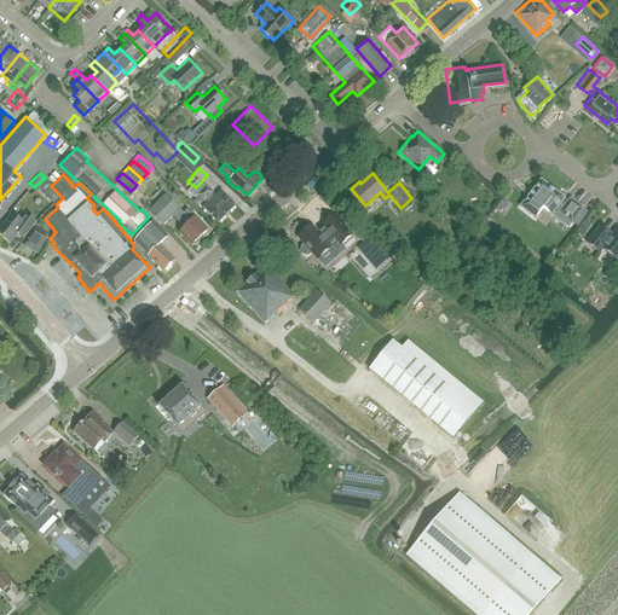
[(571,220),(582,206),(570,196),(566,201),(562,197),(564,196),(541,178),(519,204),(533,215),(542,206),(550,212),(554,207),(559,210),(571,220)]
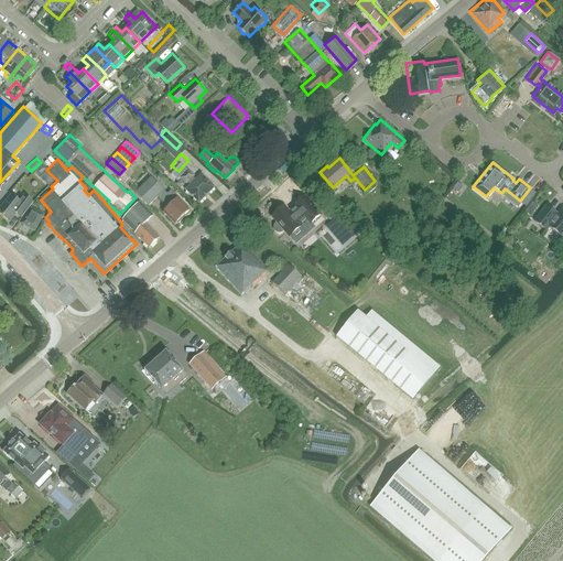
[(193,174),(187,168),(180,175),(185,182),(188,179),(191,181),(184,187),(197,202),(214,185),(201,172),(194,179),(192,176),(193,174)]
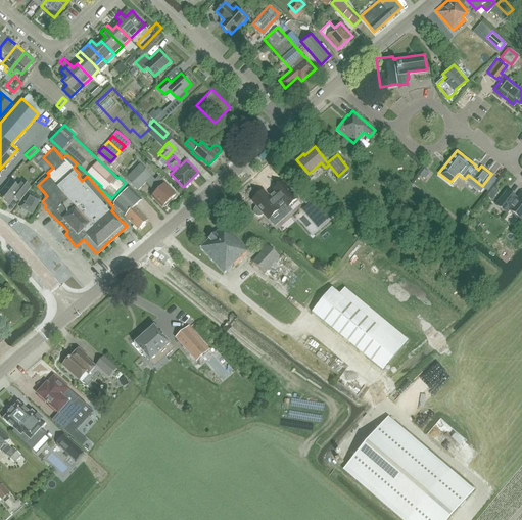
[(175,193),(157,175),(154,178),(151,175),(139,161),(125,176),(137,189),(145,180),(155,190),(150,194),(161,205),(175,193)]
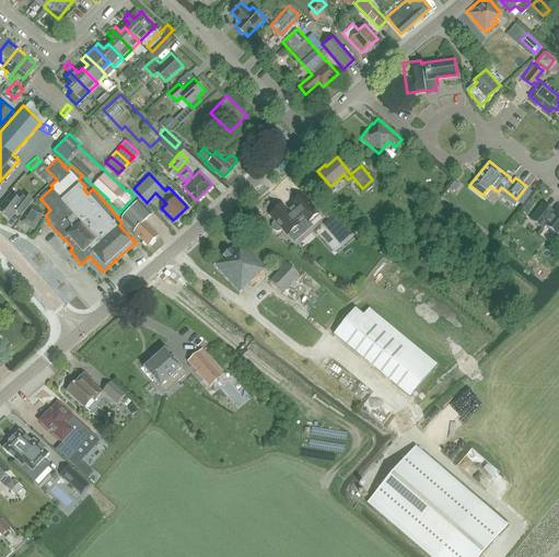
[(0,210),(9,217),(15,209),(18,207),(22,210),(32,198),(23,192),(19,198),(10,192),(0,204),(0,210)]
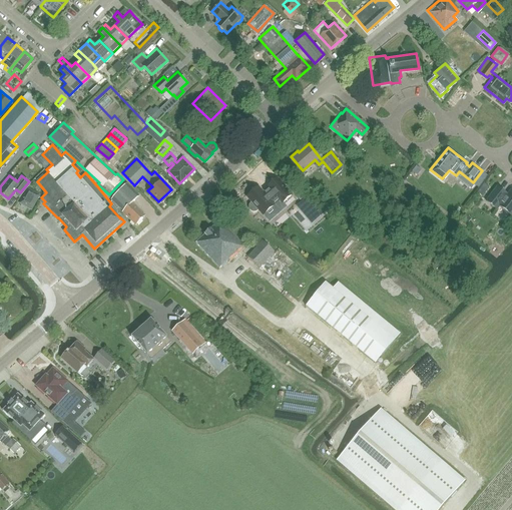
[(291,192),(276,176),(267,184),(269,185),(263,191),(257,184),(246,194),(251,199),(249,201),(248,202),(248,204),(248,206),(250,208),(252,209),(254,209),(257,208),(258,206),(263,212),(273,202),(279,197),(281,200),(291,192)]
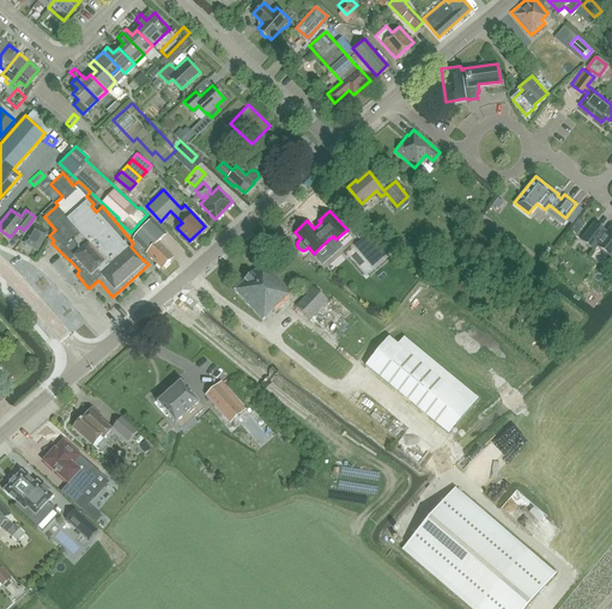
[(151,217),(132,237),(146,251),(145,253),(161,267),(173,255),(155,237),(163,229),(151,217)]
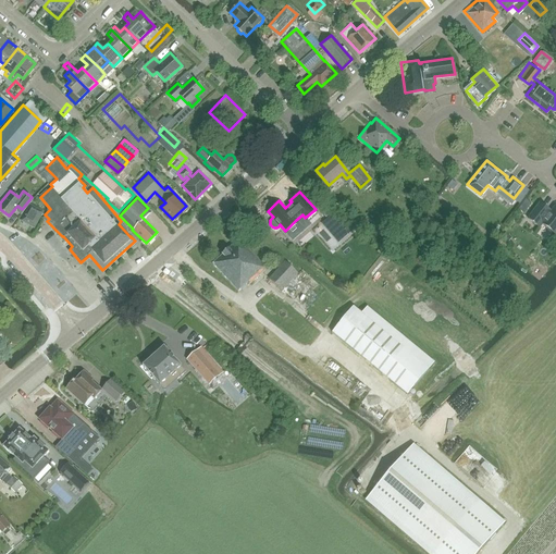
[(555,206),(554,205),(550,209),(539,200),(527,217),(539,225),(541,222),(555,233),(555,231),(555,206)]
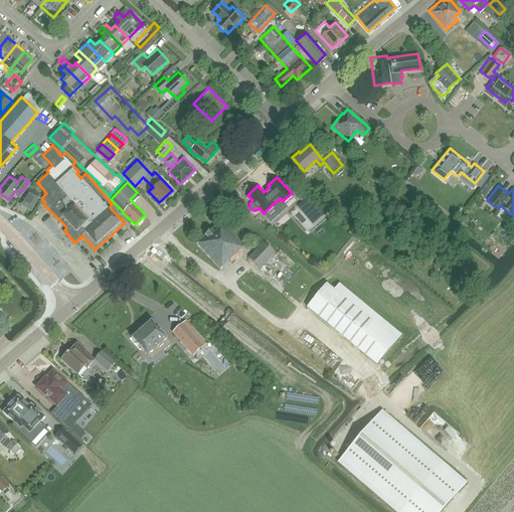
[(30,208),(35,199),(39,194),(27,187),(19,202),(30,208)]
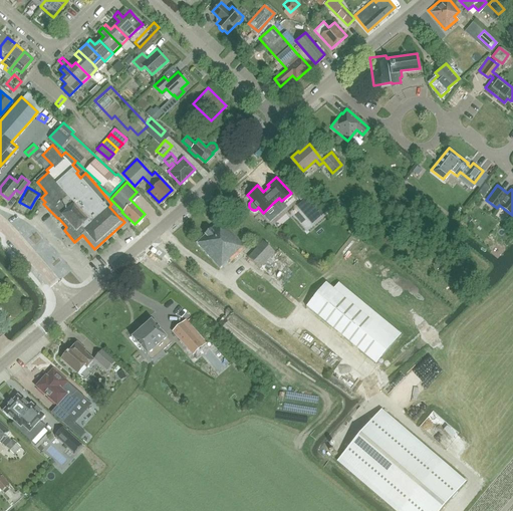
[(303,209),(312,203),(305,191),(296,196),(303,209)]
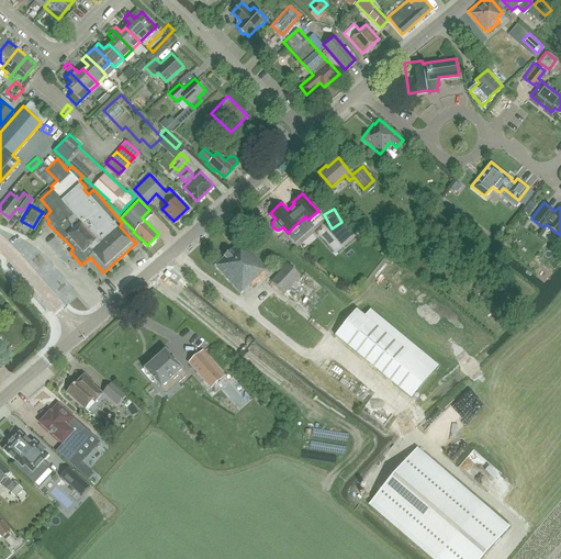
[(249,286),(268,268),(240,238),(213,264),(239,291),(247,284),(249,286)]
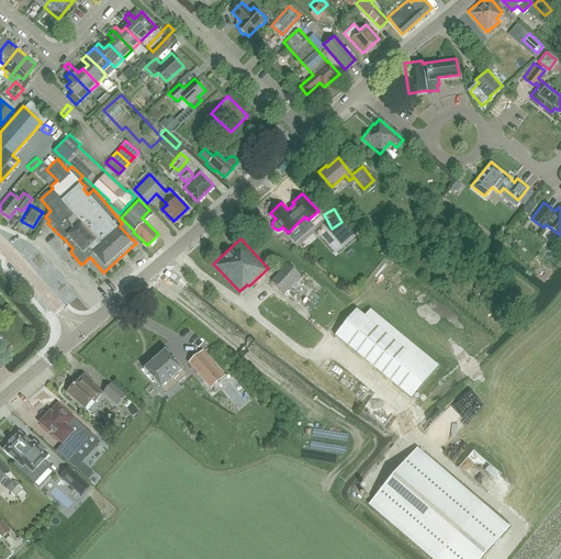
[(270,279),(283,291),(300,274),(287,261),(270,279)]
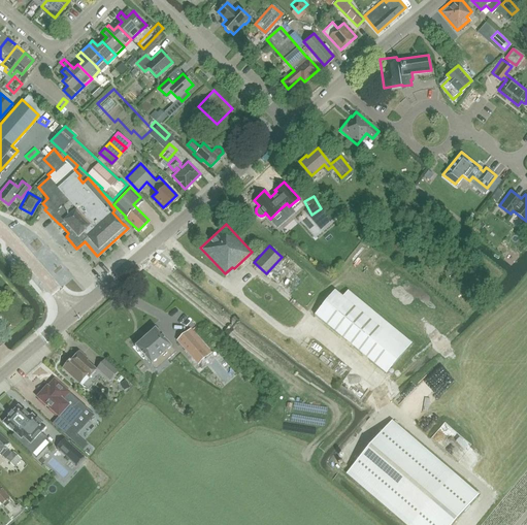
[(348,288),(341,295),(334,289),(314,313),(386,372),(412,340),(348,288)]
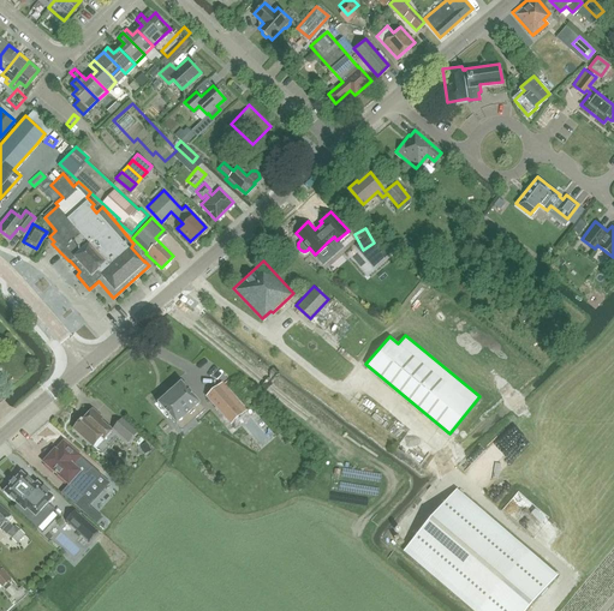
[(221,379),(204,394),(221,413),(228,406),(237,415),(245,408),(221,379)]
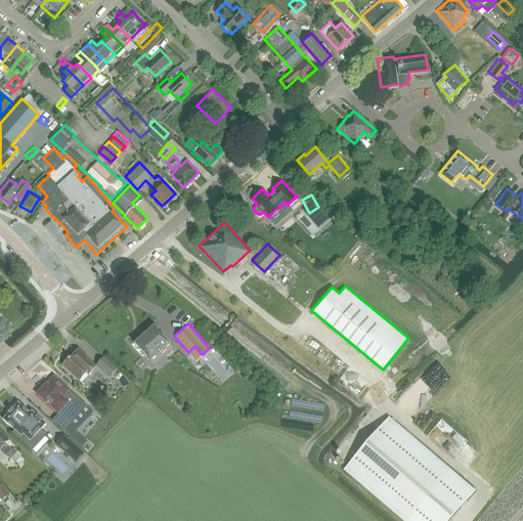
[(134,341),(133,342),(134,343),(148,359),(149,360),(150,359),(160,350),(164,354),(164,355),(165,355),(173,348),(173,347),(169,343),(170,342),(169,342),(154,324),(153,324),(145,332),(144,332),(145,333),(142,335),(142,334),(141,335),(134,341)]
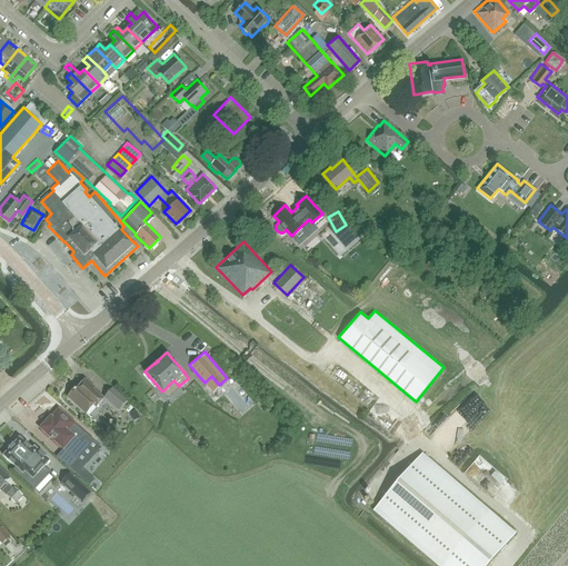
[(349,373),(357,385),(367,378),(358,366),(349,373)]
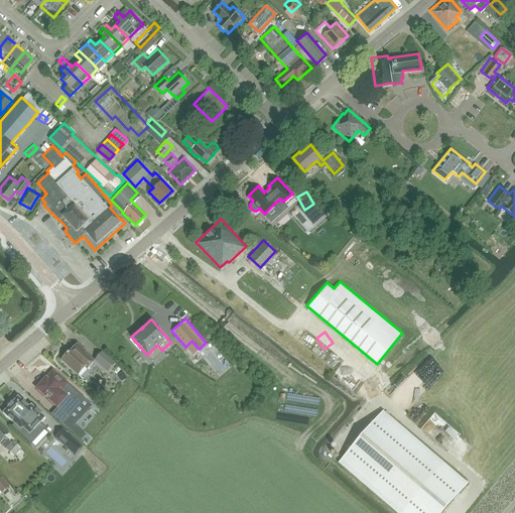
[(93,360),(84,351),(85,349),(77,342),(69,352),(68,351),(60,358),(76,371),(83,364),(86,368),(93,360)]
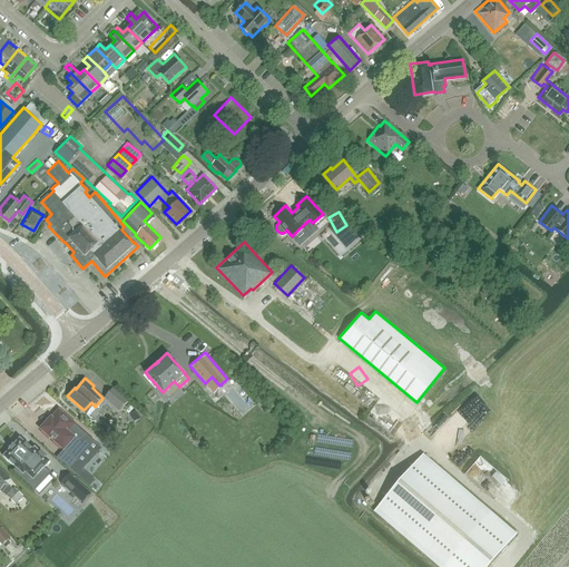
[(126,399),(111,387),(104,396),(118,408),(126,399)]
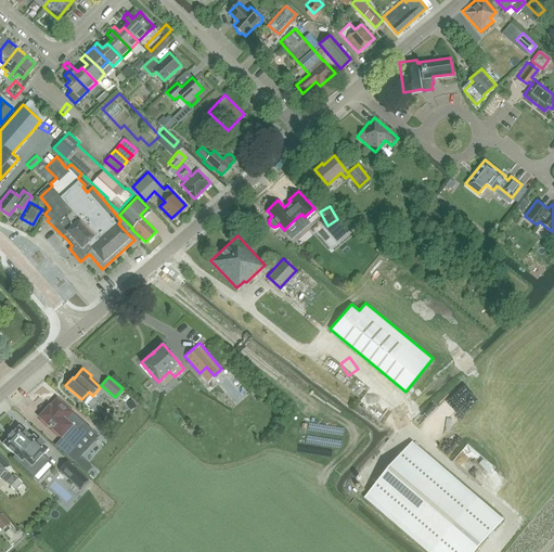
[(61,436),(66,439),(74,446),(91,427),(80,418),(72,410),(56,396),(49,405),(49,403),(38,415),(61,436)]
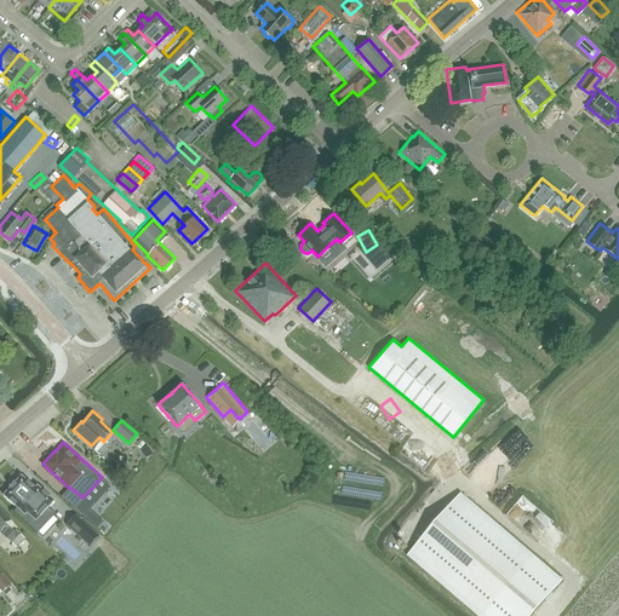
[(10,485),(3,494),(16,506),(13,510),(35,530),(53,511),(47,505),(53,499),(36,483),(34,485),(21,473),(13,482),(11,479),(6,483),(10,485)]
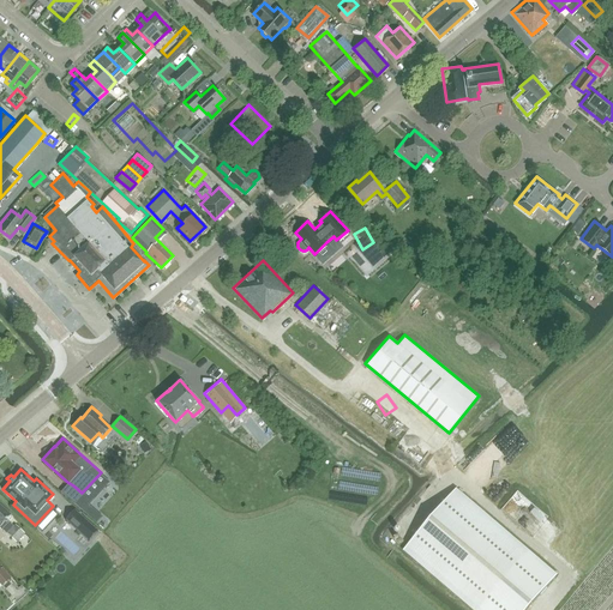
[(454,488),(403,547),(478,609),(523,609),(554,574),(454,488)]
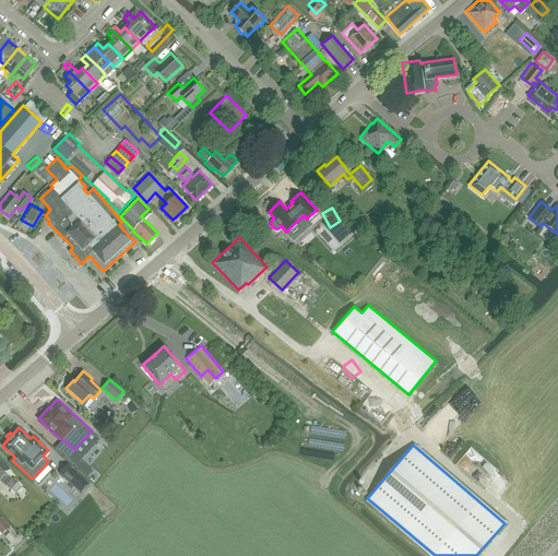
[(97,469),(84,457),(79,464),(92,476),(97,469)]
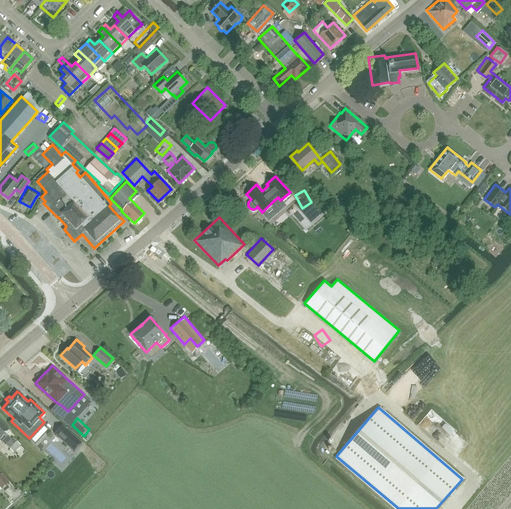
[(4,432),(8,428),(0,420),(0,438),(4,442),(5,442),(13,450),(20,443),(12,435),(10,437),(4,432)]
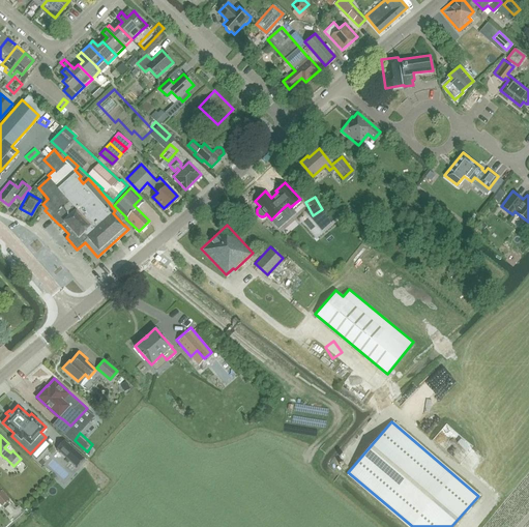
[(63,438),(55,447),(59,450),(76,465),(83,456),(77,449),(63,438)]
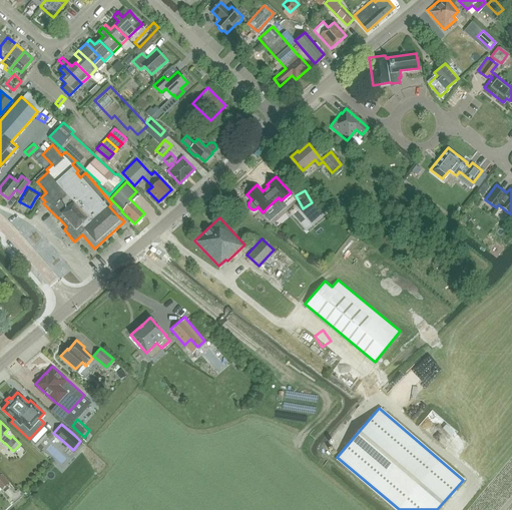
[(0,486),(1,487),(8,481),(1,474),(0,475),(0,486)]
